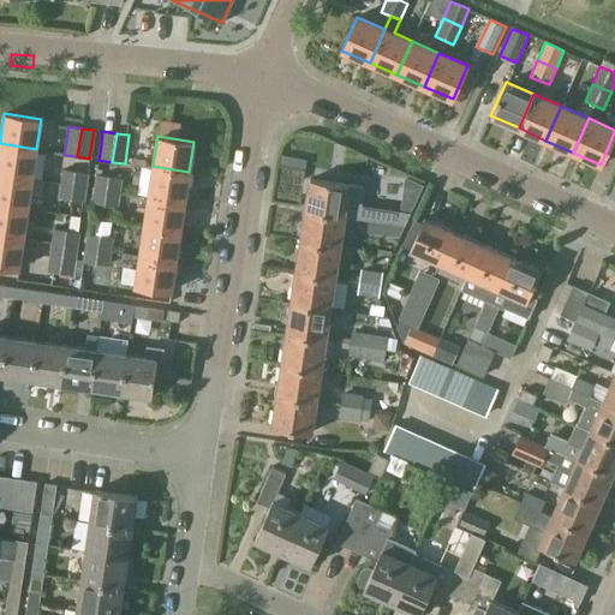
[(0,173),(33,179),(36,149),(0,143),(0,173)]
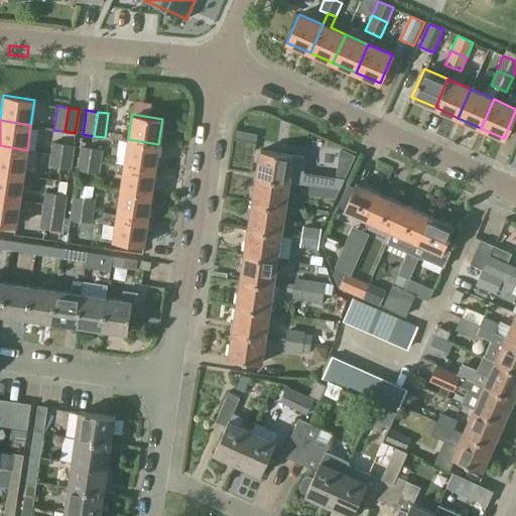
[(155,169),(158,144),(128,139),(124,164),(155,169)]
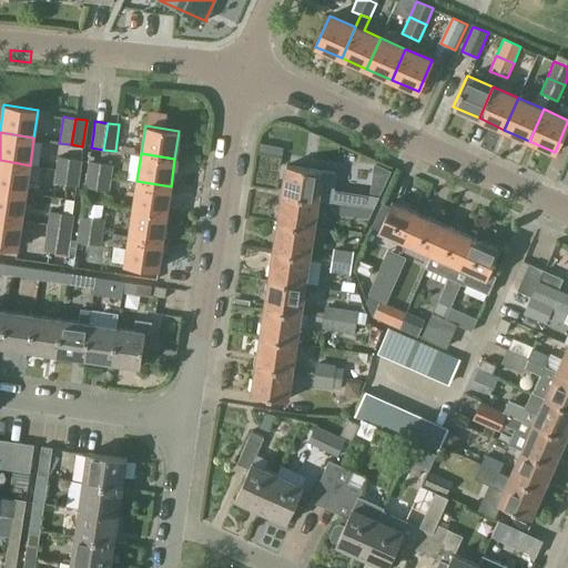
[(56,169),(79,172),(81,159),(58,155),(56,169)]
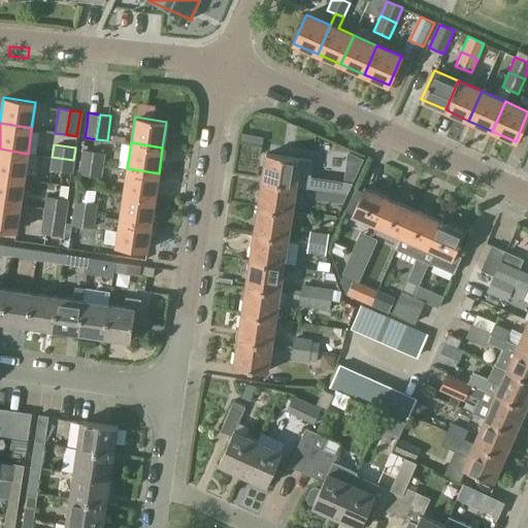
[(0,174),(24,178),(28,154),(0,149),(0,174)]
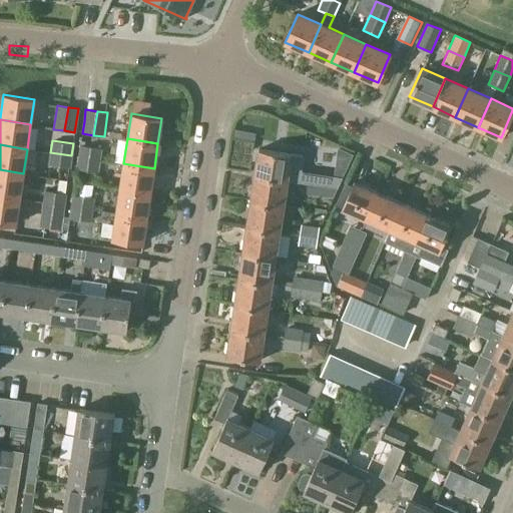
[(81,145),(79,156),(100,160),(102,148),(81,145)]
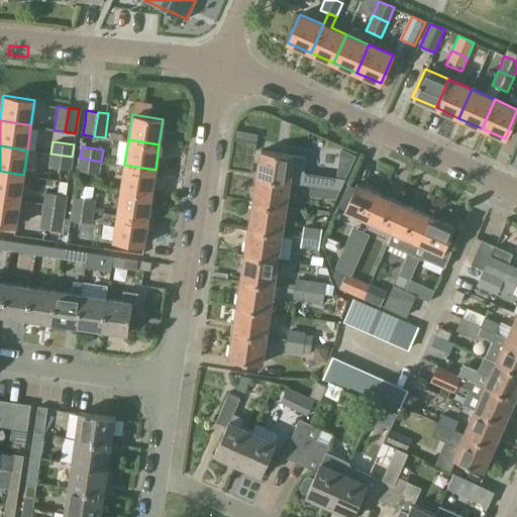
[(261,149),(256,177),(289,182),(310,185),(311,185),(313,174),(303,173),(305,157),(261,149)]
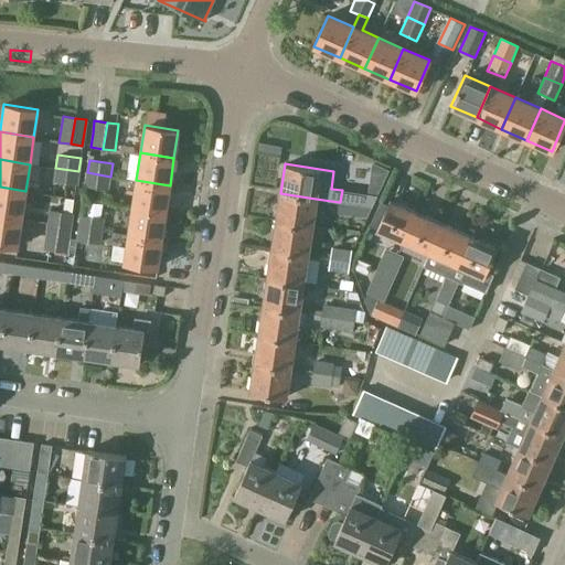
[(76,184),(78,171),(55,168),(53,181),(76,184)]
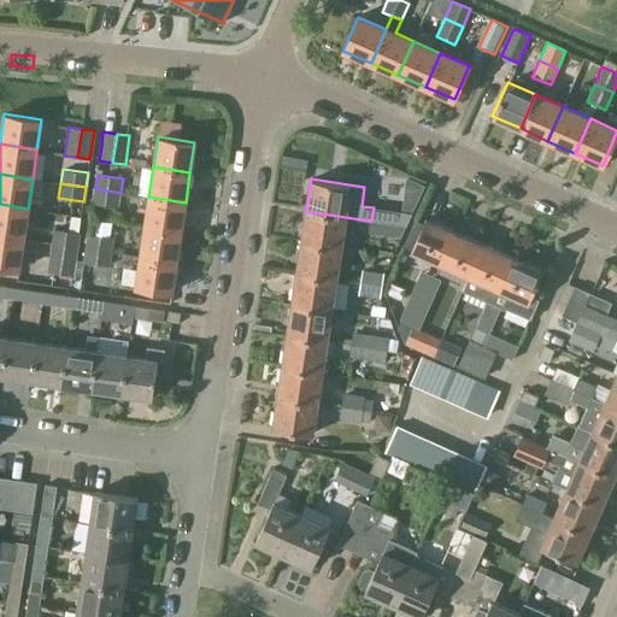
[(118,207),(121,193),(95,188),(93,203),(95,203),(95,204),(118,207)]
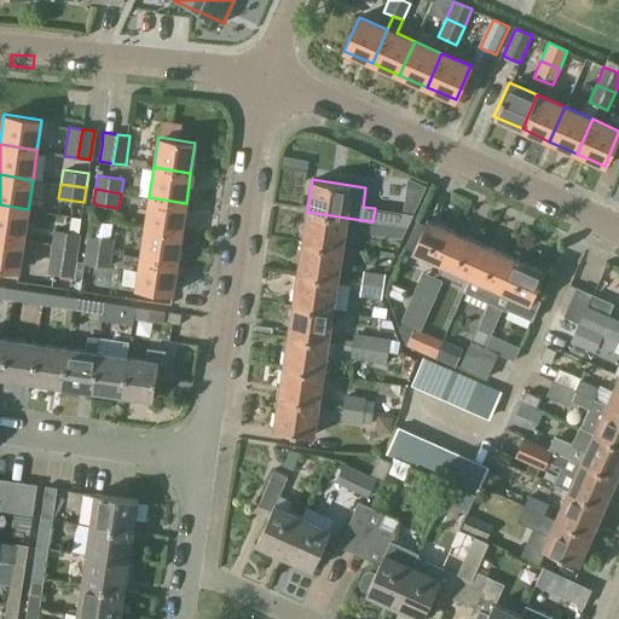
[(181,232),(186,203),(149,197),(144,227),(181,232)]
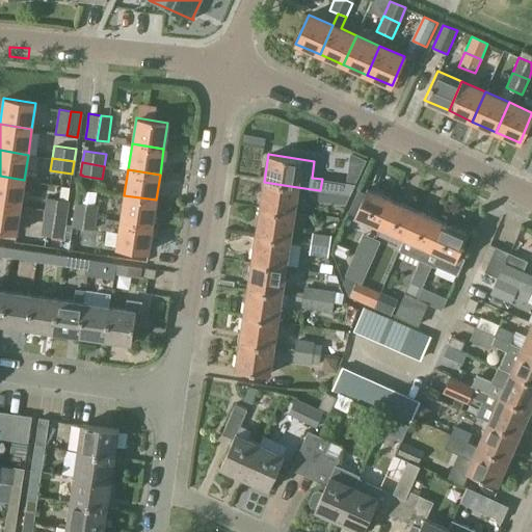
[(0,203),(21,206),(24,180),(0,176),(0,203)]
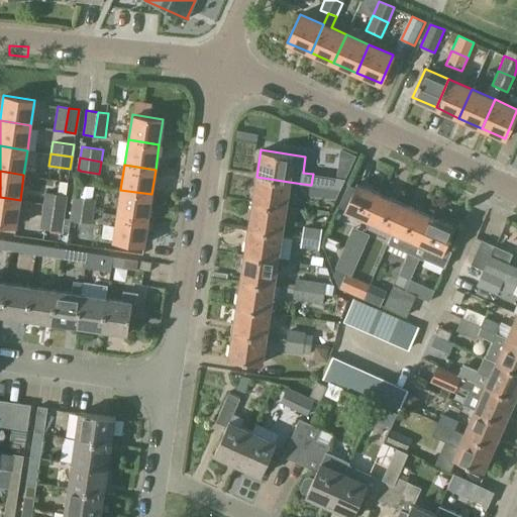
[(311,185),(327,187),(328,176),(313,174),(311,185)]
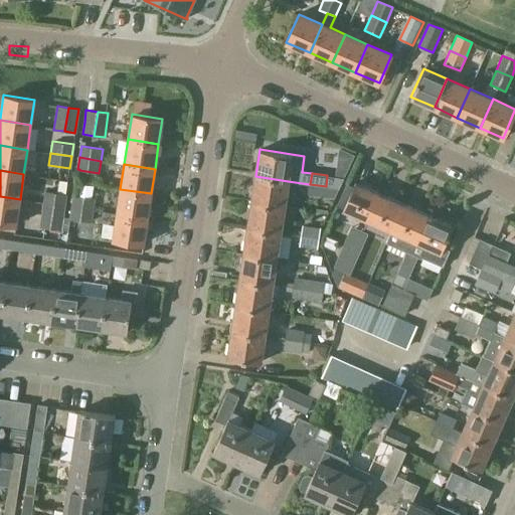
[(284,208),(288,181),(255,176),(251,203),(284,208)]
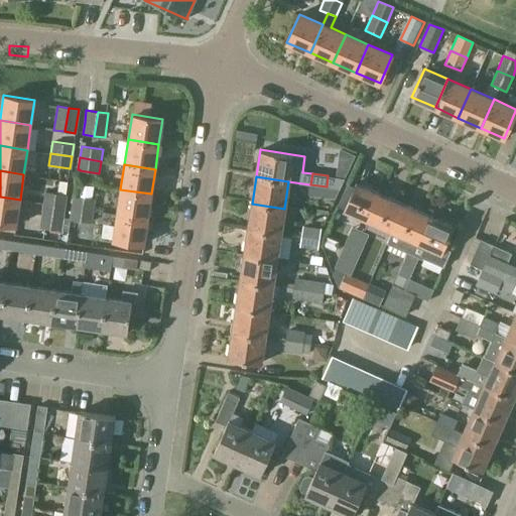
[(369,221),(380,194),(356,182),(344,210),(369,221)]
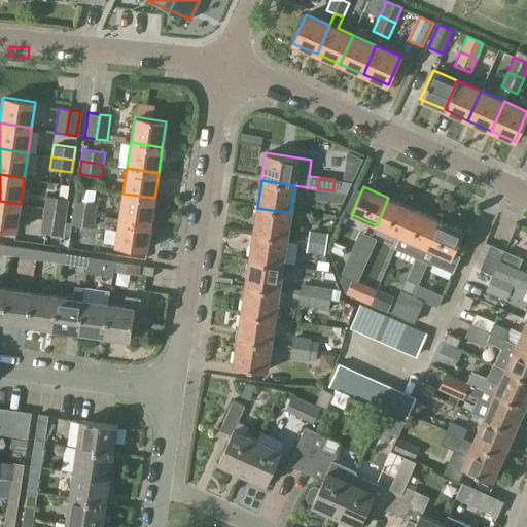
[(316,188),(314,199),(342,203),(347,192),(334,190),(317,188),(316,188)]
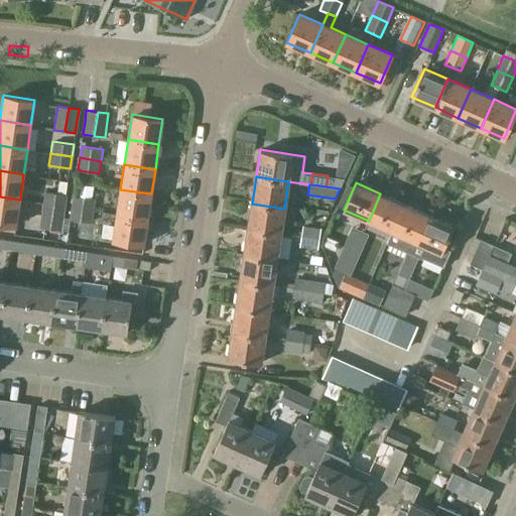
[(147,219),(151,194),(120,189),(117,214),(147,219)]
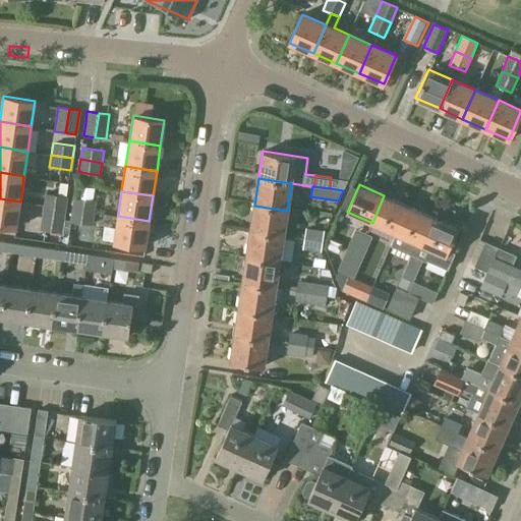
[(43,205),(65,208),(66,195),(45,192),(43,205)]
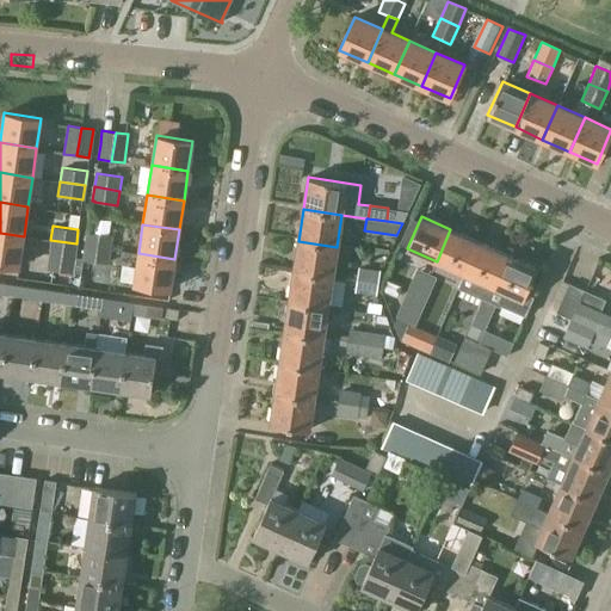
[(466,275),(480,242),(450,229),(437,261),(466,275)]
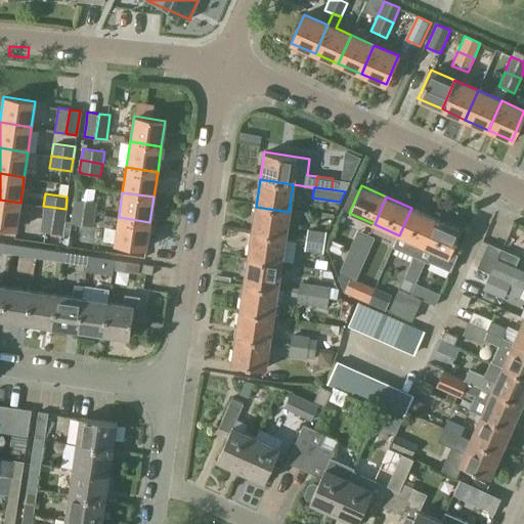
[(73,210),(95,214),(97,202),(75,199),(73,210)]
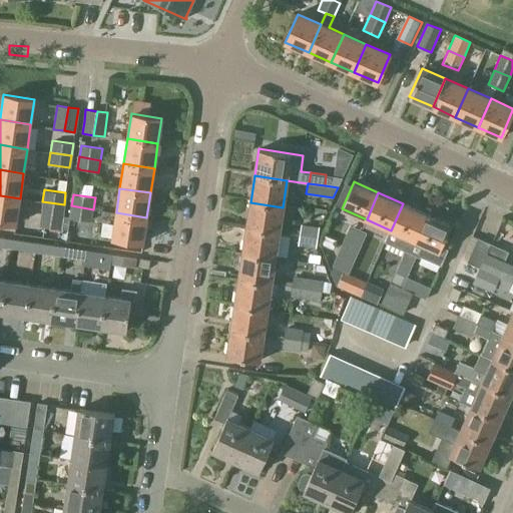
[(0,220),(16,223),(20,198),(0,195),(0,220)]
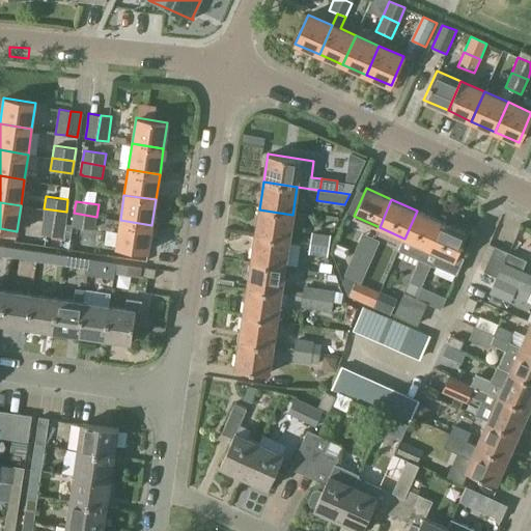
[(64,224),(66,212),(44,208),(39,233),(71,239),(72,226),(64,224)]
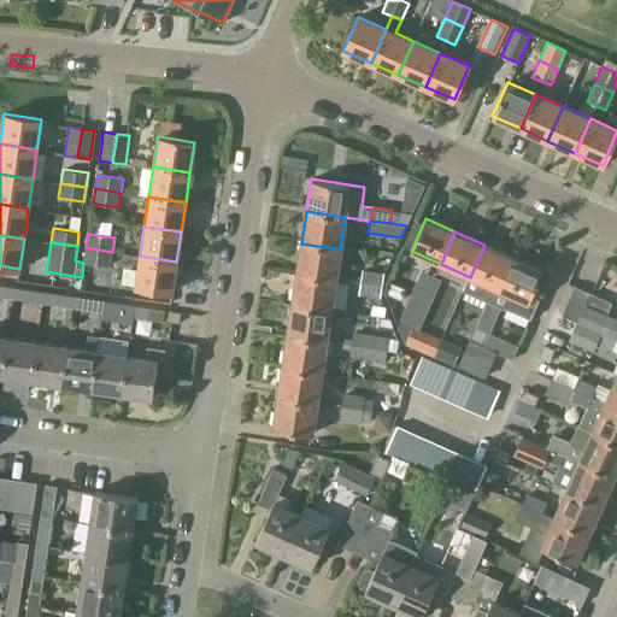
[(335,280),(340,250),(301,244),(297,275),(335,280)]
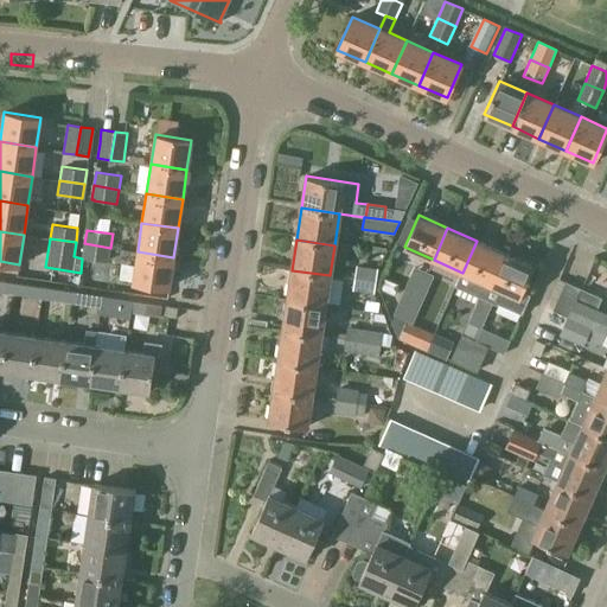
[(477,241),(462,273),(457,286),(479,295),(486,299),(505,254),(477,241)]
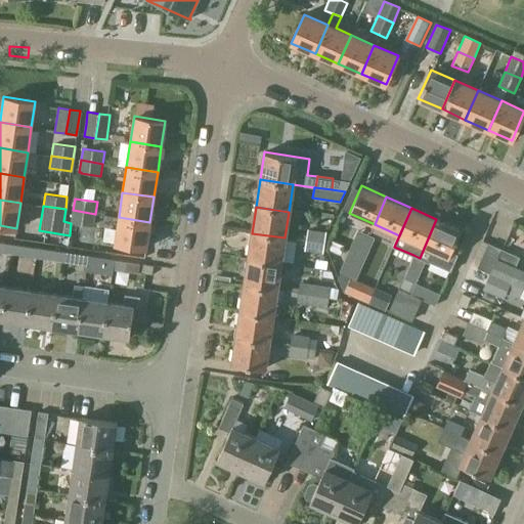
[(93,226),(95,214),(73,210),(71,223),(93,226)]
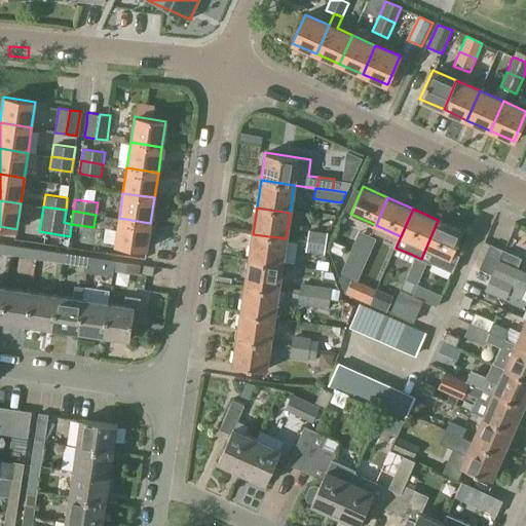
[(146,249),(150,223),(119,218),(115,243),(146,249)]
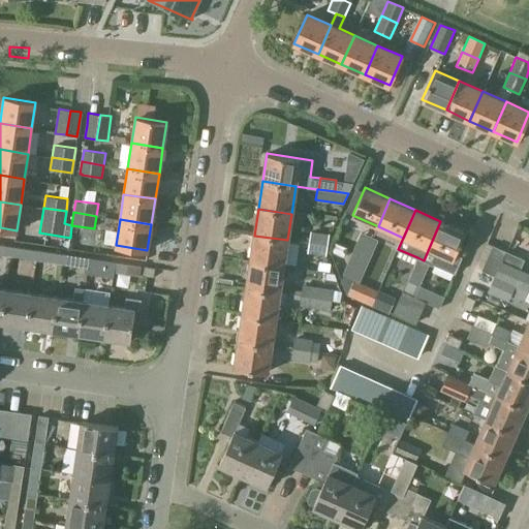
[(412,270),(425,275),(430,262),(457,275),(464,257),(455,253),(464,231),(440,221),(424,260),(417,257),(412,270)]
